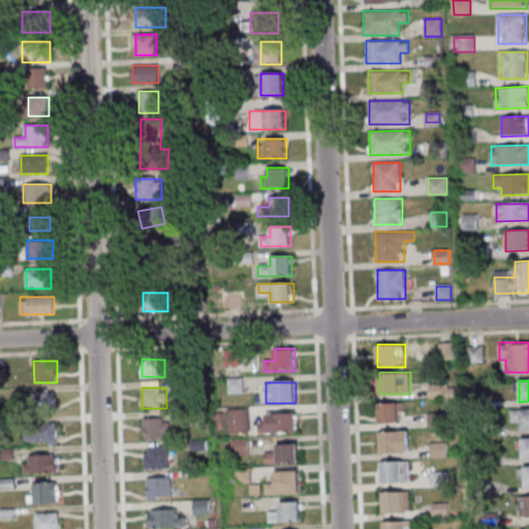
[(56,393),(31,393),(31,410),(56,410),(56,393)]
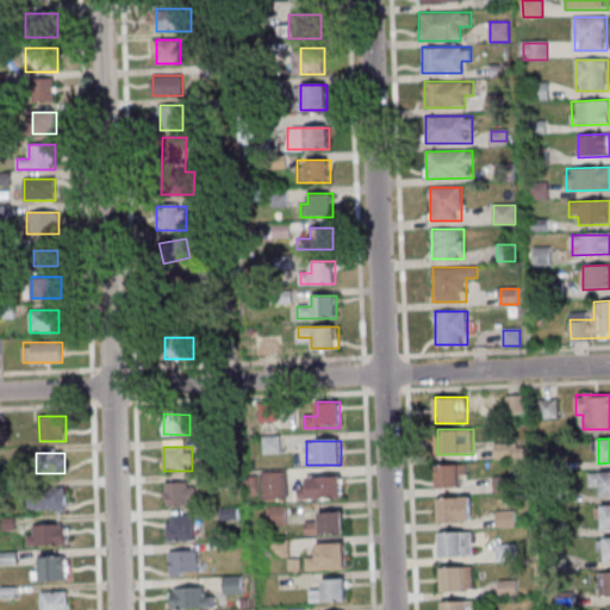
[(436,486),(466,486),(466,465),(436,465),(436,486)]
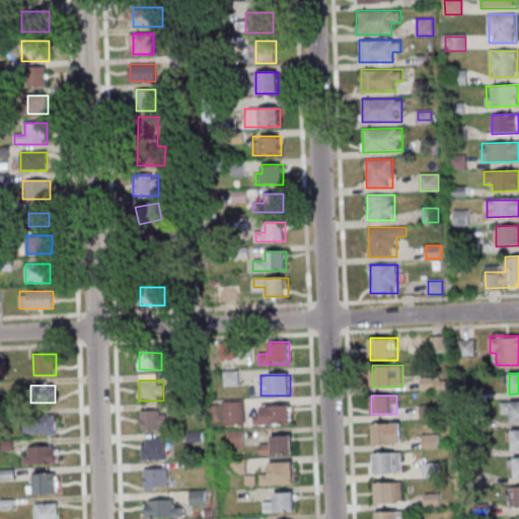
[(512,422),(518,422),(518,400),(502,401),(502,413),(512,413),(512,422)]
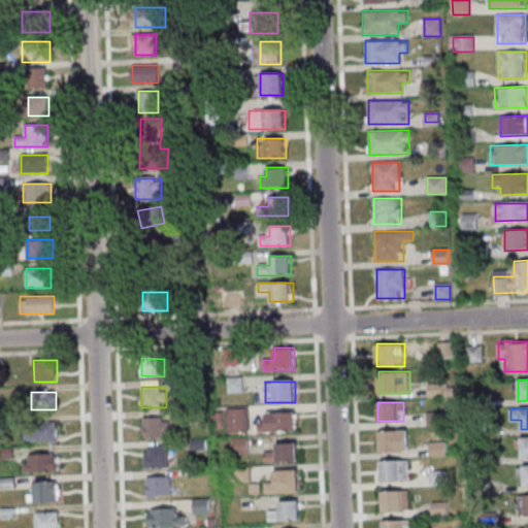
[(248,431),(248,410),(228,410),(228,431),(248,431)]
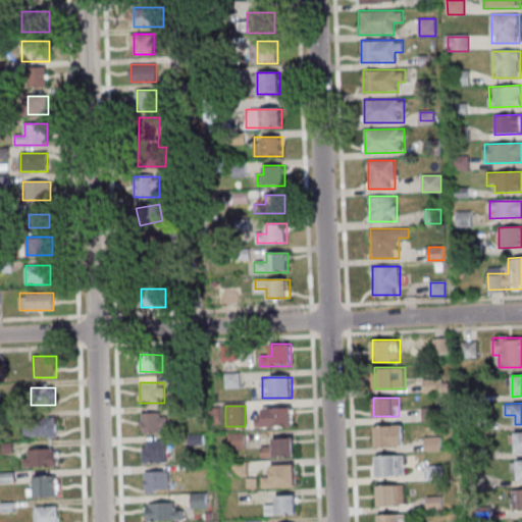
[(294,427),(294,408),(259,408),(259,427),(294,427)]
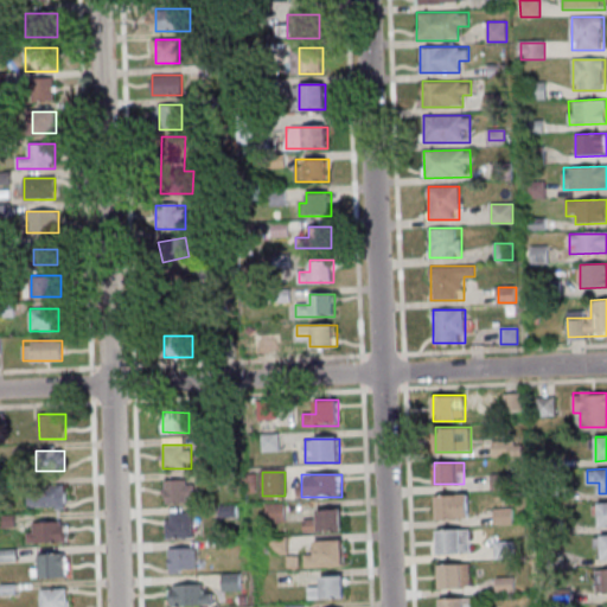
[(165,503),(192,503),(192,479),(165,479),(165,503)]
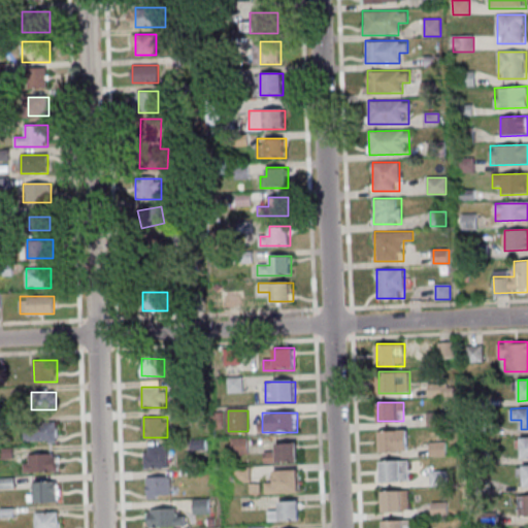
[(58,441),(58,422),(33,422),(33,431),(25,431),(25,441),(58,441)]
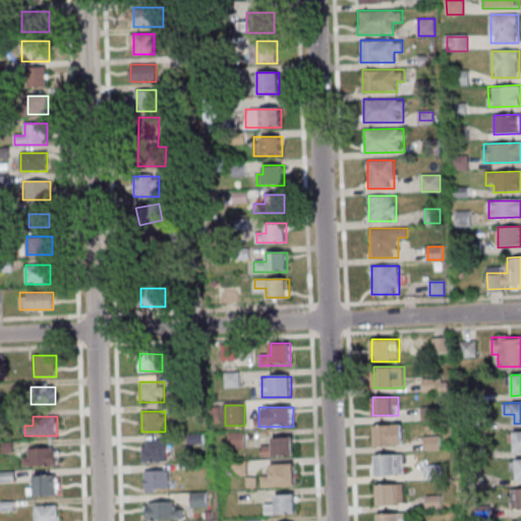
[(374,424),(374,445),(404,445),(404,424),(374,424)]
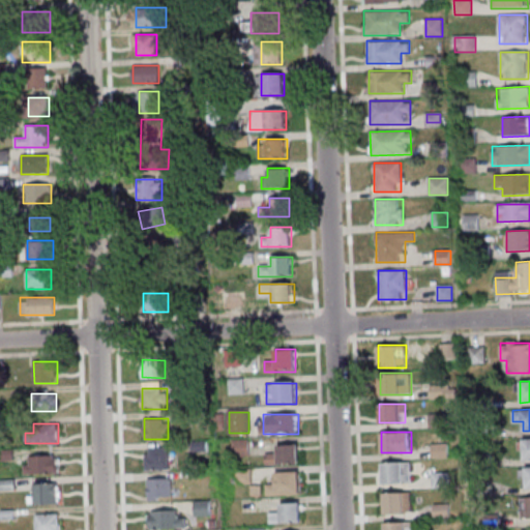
[(300,464),(300,444),(277,444),(277,454),(266,454),(266,464),(300,464)]
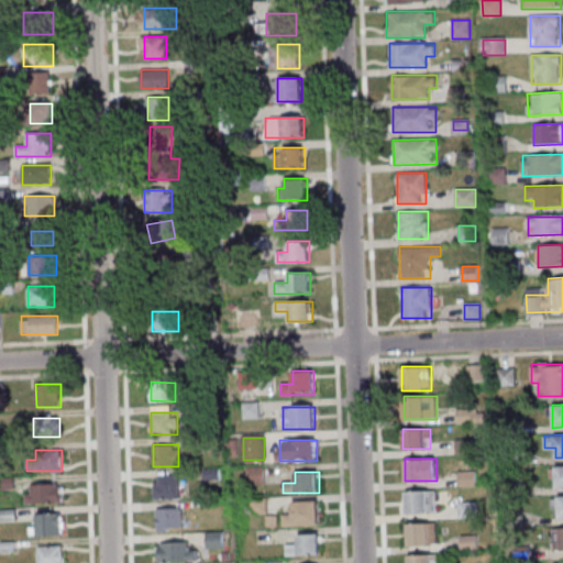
[(154,499),(179,499),(179,475),(154,475),(154,499)]
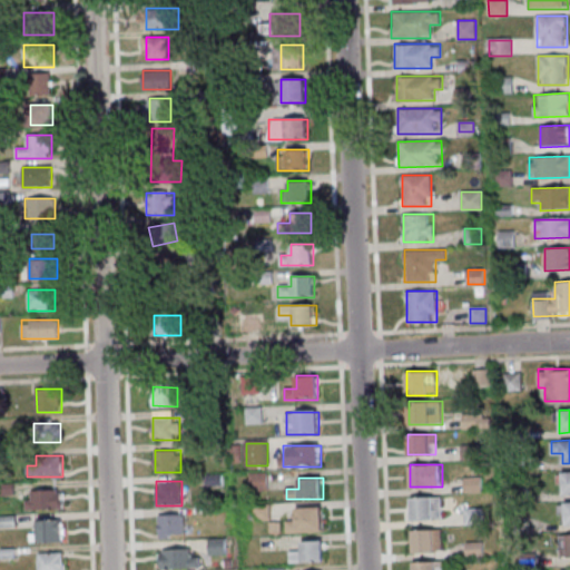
[(27,509),(62,509),(62,489),(27,489),(27,509)]
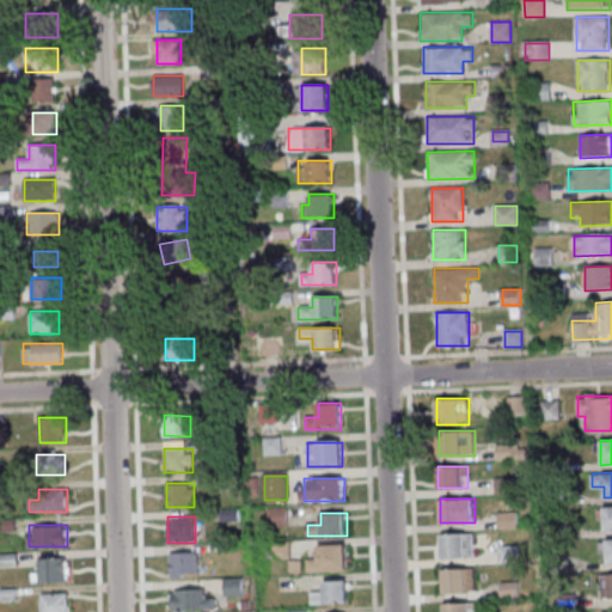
[(475,533),(441,533),(441,558),(475,558),(475,533)]
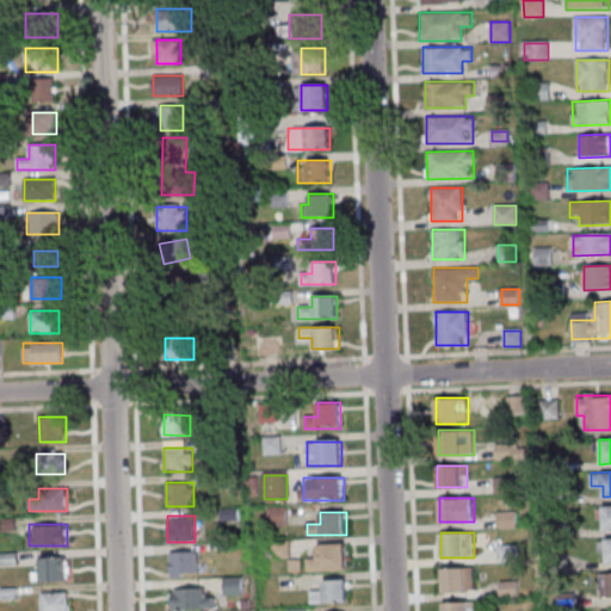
[(610,538),(600,538),(600,562),(610,562),(610,538)]
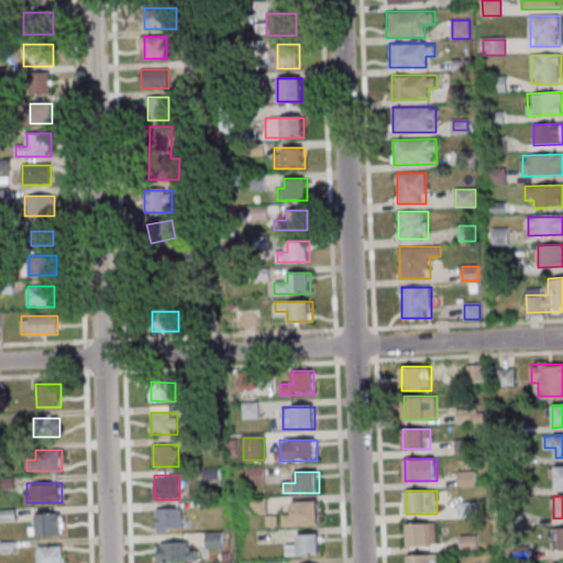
[(319,526),(319,500),(295,500),(295,515),(283,515),(283,526),(319,526)]
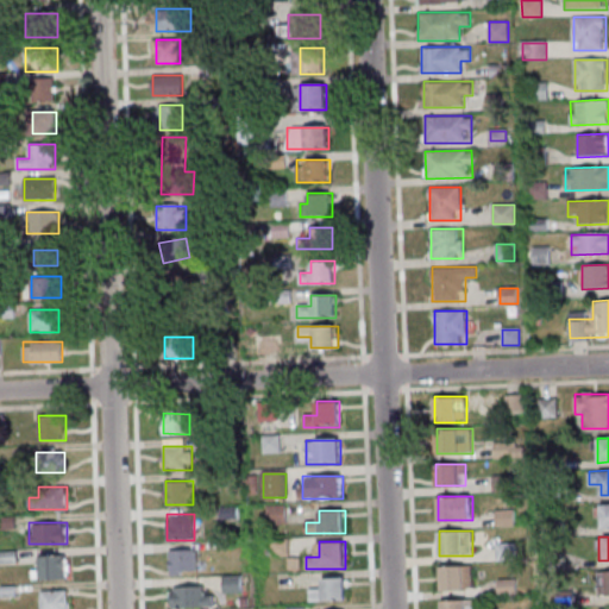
[(169,573),(199,573),(199,548),(169,548),(169,573)]
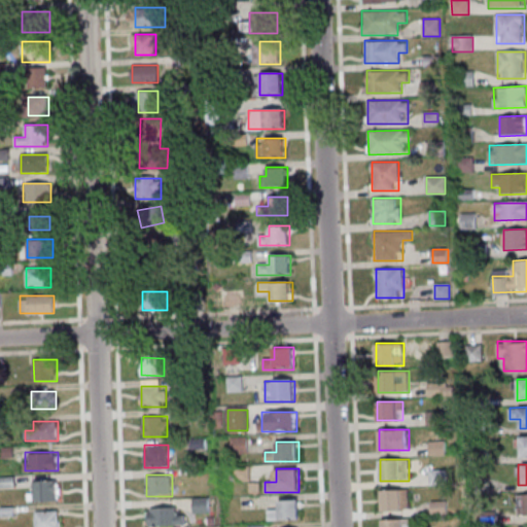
[(60,481),(31,481),(31,500),(60,500),(60,481)]
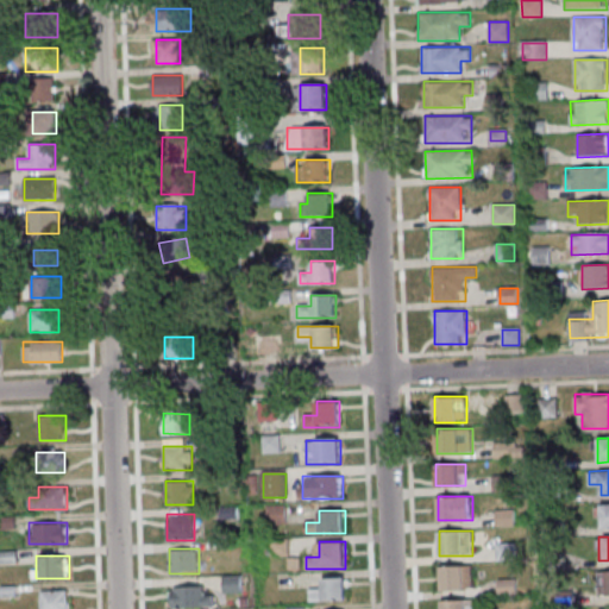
[(440,566),(440,592),(472,592),(472,566),(440,566)]
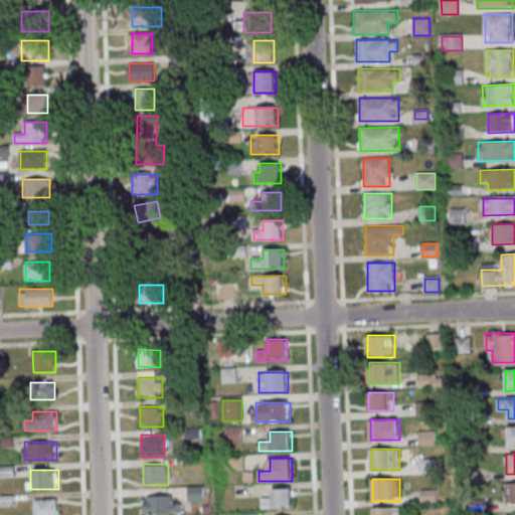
[(189,486),(189,501),(204,501),(204,486),(189,486)]
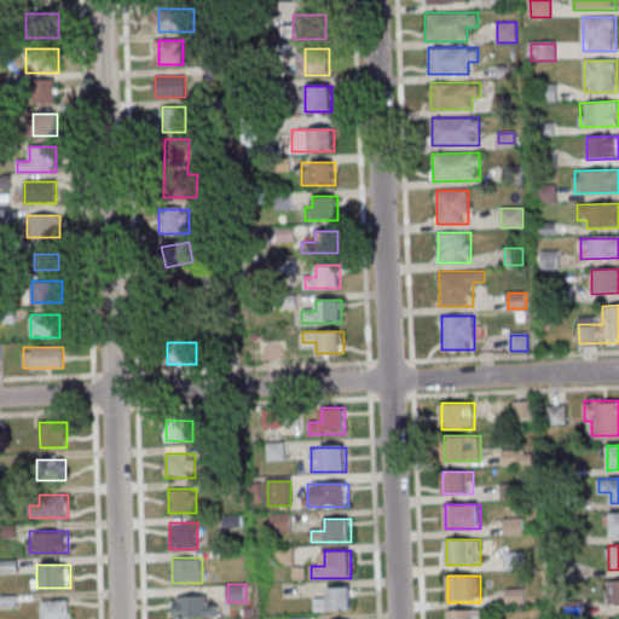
[(316,611),(352,609),(352,586),(328,588),(328,600),(316,600),(316,611)]
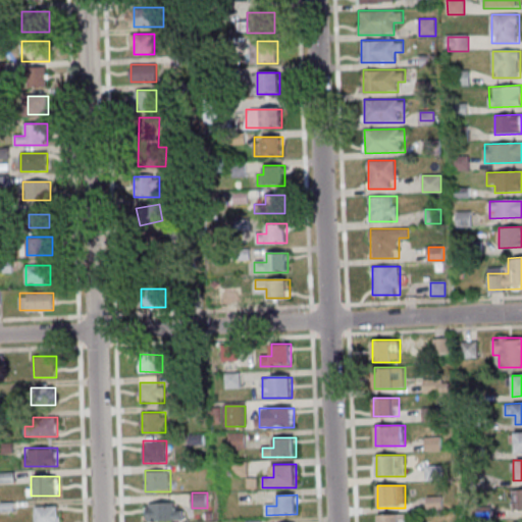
[(175,509),(175,503),(146,503),(146,520),(184,520),(184,509),(175,509)]
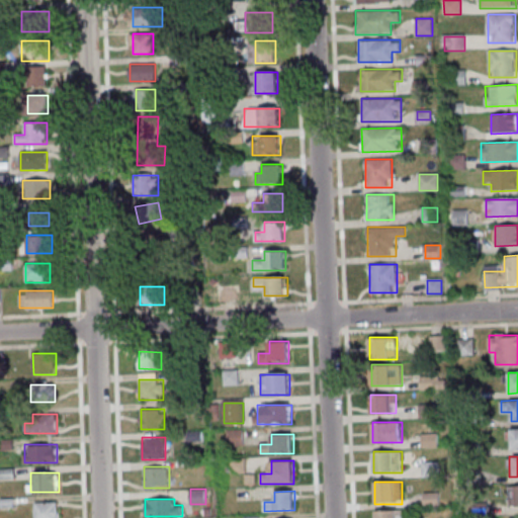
[(57,517),(58,502),(35,502),(34,517),(57,517)]
